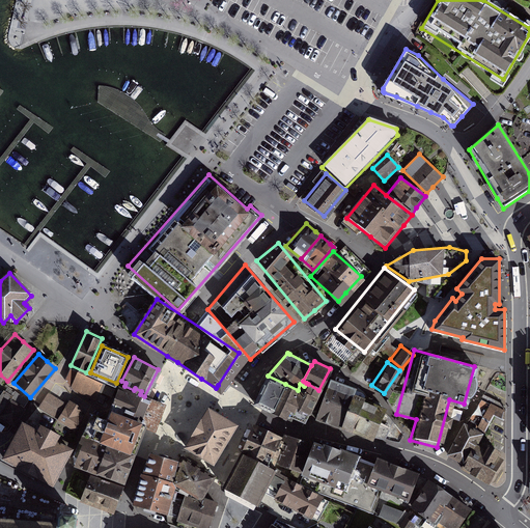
[(285,384),(268,376),(255,403),(273,411),(285,384)]
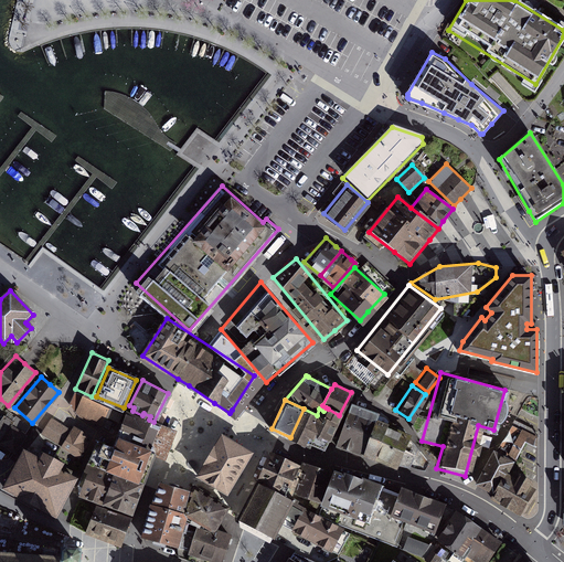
[(351,403),(344,423),(359,428),(366,409),(351,403)]
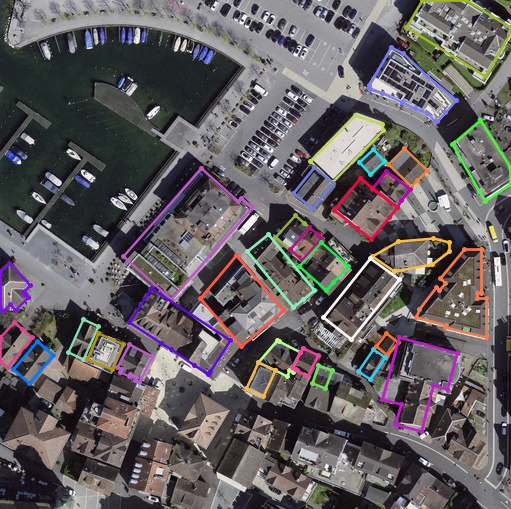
[(275,370),(263,396),(275,402),(276,398),(293,406),(307,376),(297,370),(295,376),(291,374),(290,377),(287,376),(275,370)]
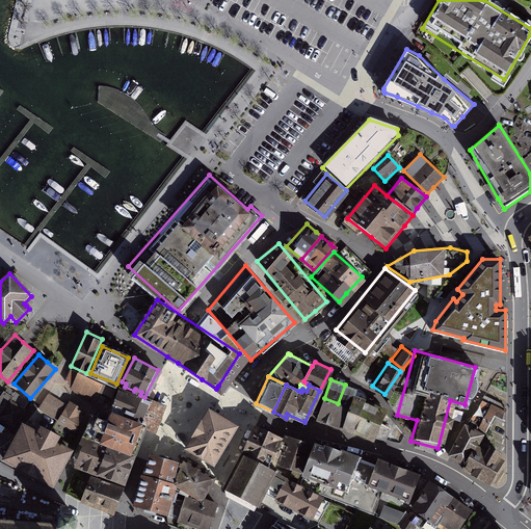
[(330,422),(342,426),(356,389),(345,385),(338,403),(330,422)]
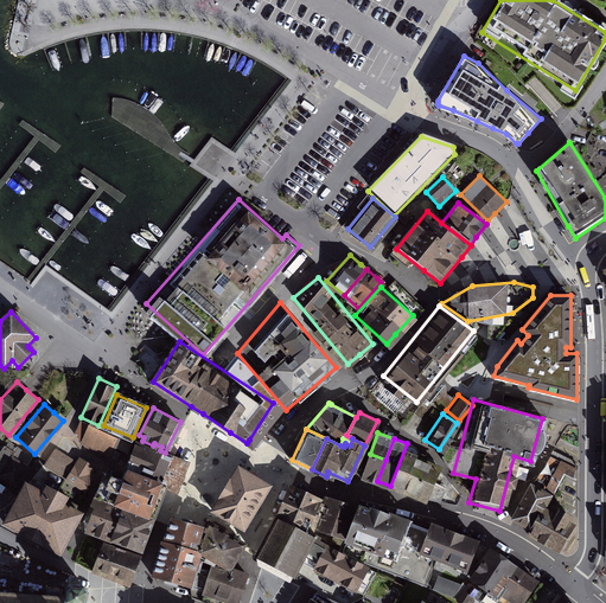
[(160,450),(136,441),(125,469),(165,486),(177,491),(182,476),(187,461),(165,453),(160,450)]
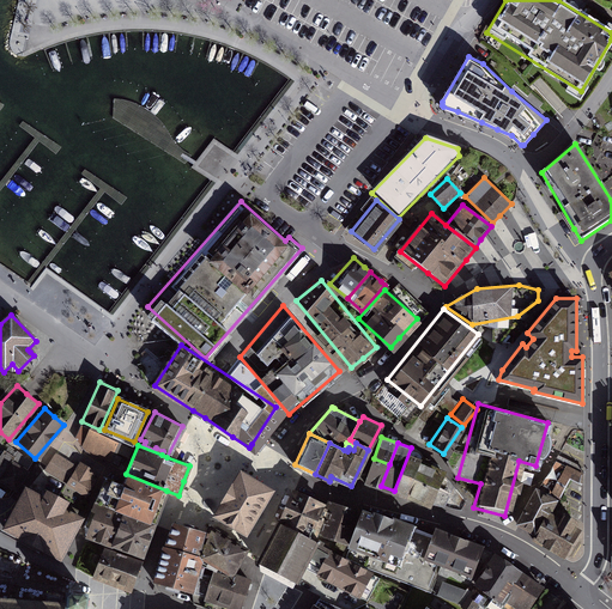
[(26,467),(31,460),(17,450),(14,455),(4,448),(0,452),(0,477),(14,487),(26,469),(20,466),(23,464),(26,467)]
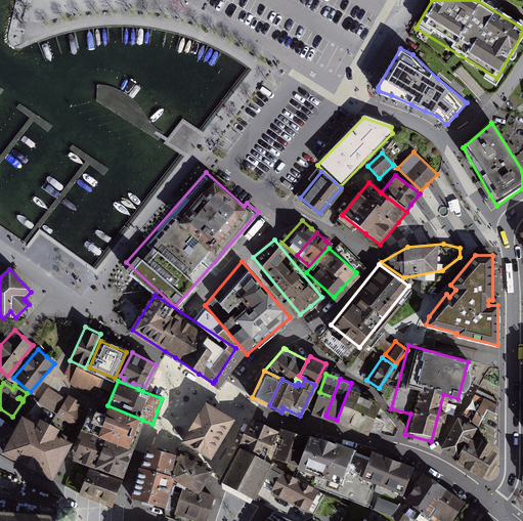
[(347,424),(360,390),(356,386),(351,383),(337,420),(347,424)]
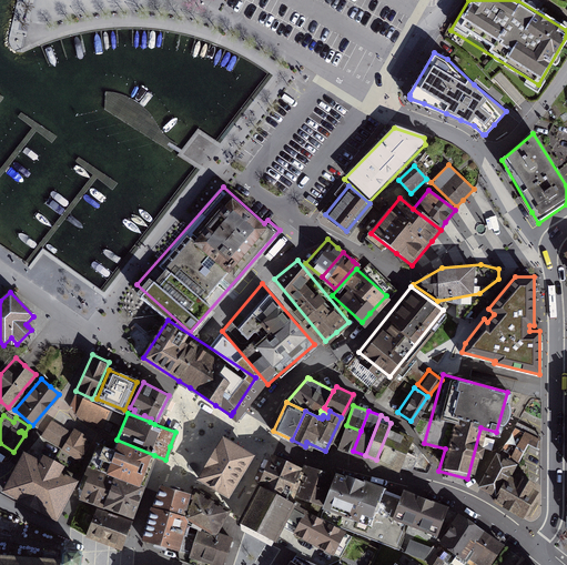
[(69,430),(52,419),(40,435),(56,446),(69,430)]
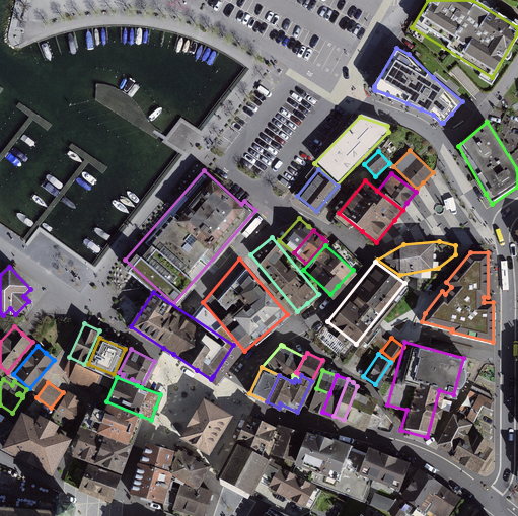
[(472,385),(441,441),(450,447),(457,452),(455,455),(469,463),(482,471),(492,456),(486,452),(492,444),(483,438),(476,448),(462,439),(468,430),(482,402),(490,408),(492,394),(472,385)]
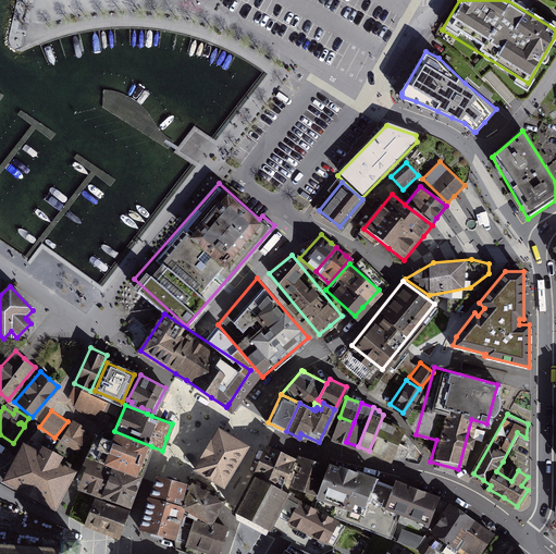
[(397,420),(383,415),(369,451),(385,456),(390,458),(393,451),(404,456),(411,440),(406,433),(397,420)]
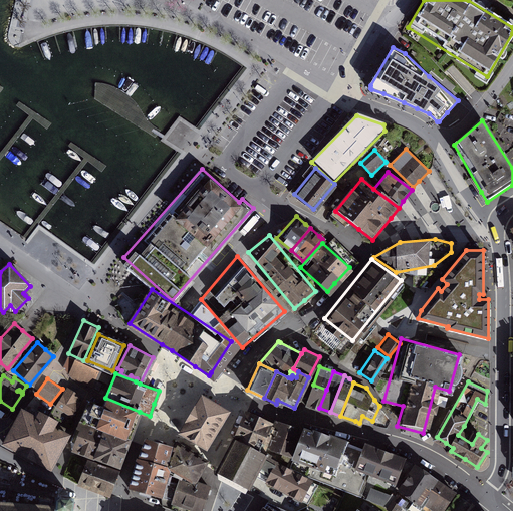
[(319,408),(326,390),(313,385),(305,404),(313,406),(319,408)]
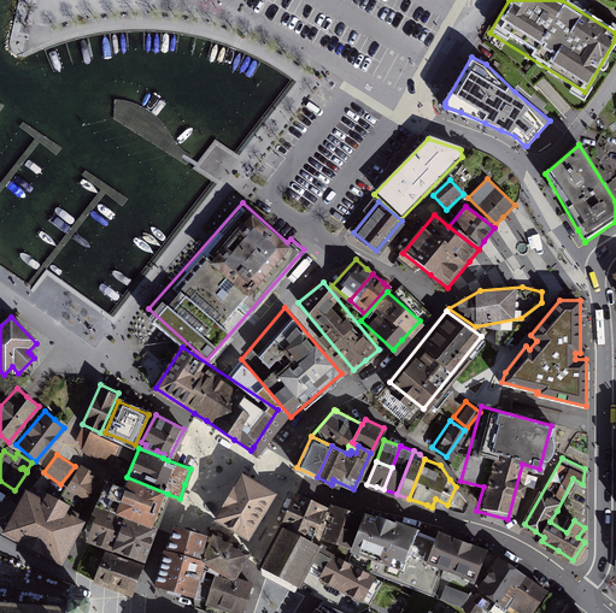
[(81,470),(69,485),(83,496),(95,481),(81,470)]
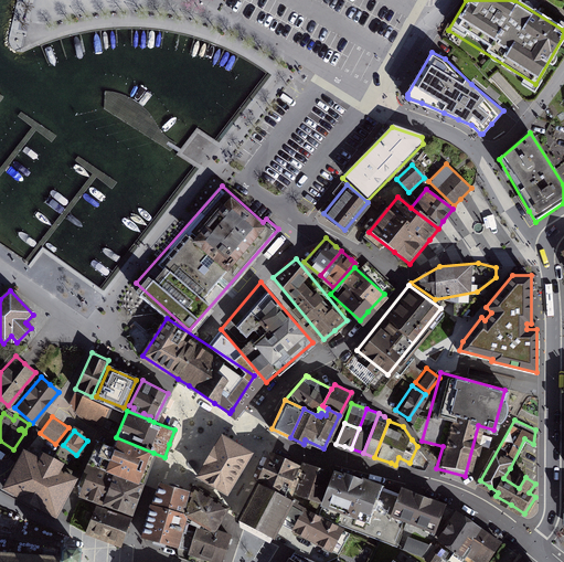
[(86,462),(88,462),(142,483),(148,466),(153,453),(116,437),(113,444),(96,438),(86,462)]
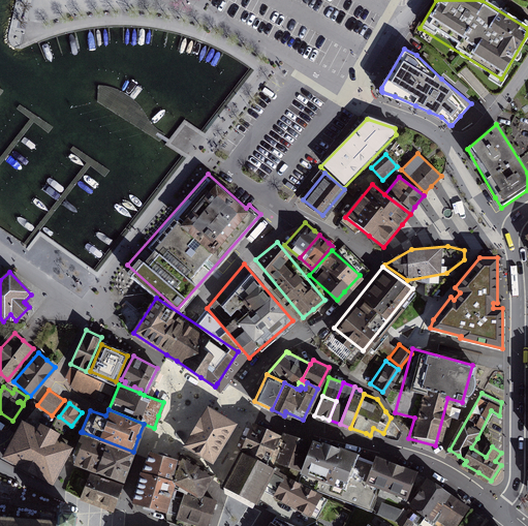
[(185,450),(216,467),(238,430),(222,420),(208,411),(185,450)]
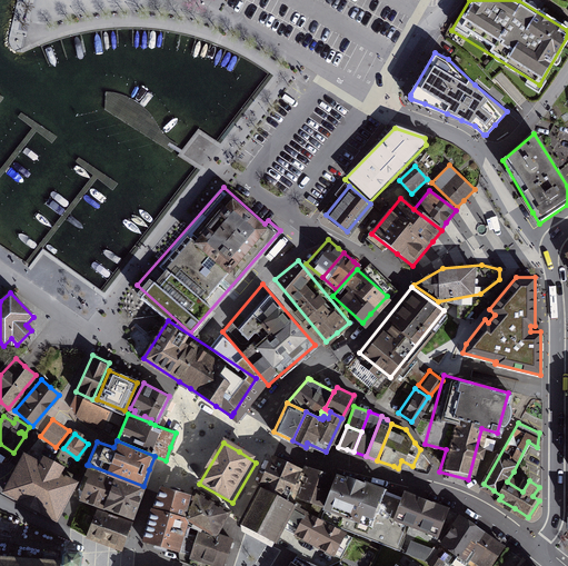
[(25,454),(5,489),(56,517),(75,482),(73,480),(77,475),(42,456),(39,462),(25,454)]
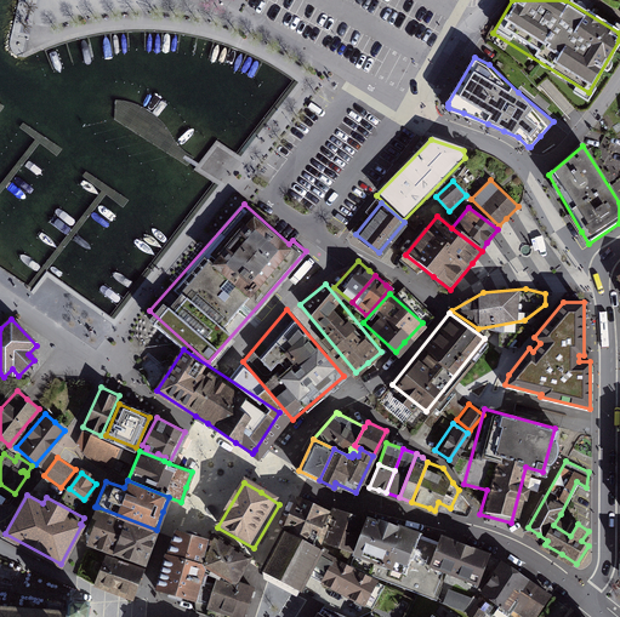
[(296,495),(283,524),(314,538),(328,508),(296,495)]
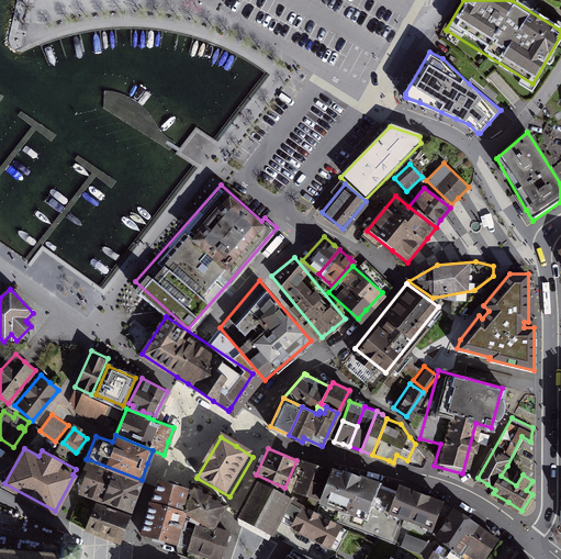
[(287,491),(360,517),(363,509),(373,480),(356,474),(352,473),(328,465),(327,468),(311,462),(299,458),(287,491)]
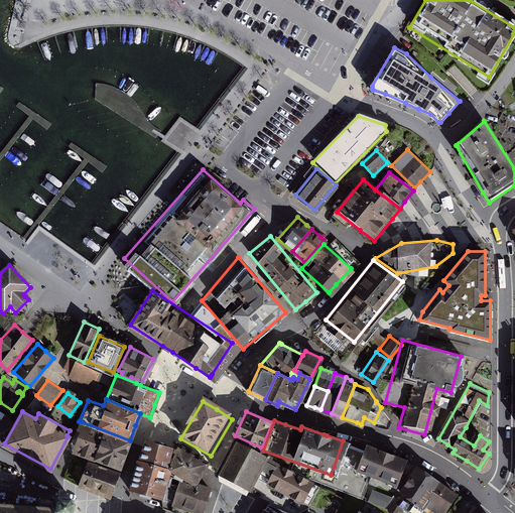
[(126,452),(130,440),(81,421),(79,427),(76,427),(71,441),(77,443),(74,451),(120,468),(126,452)]
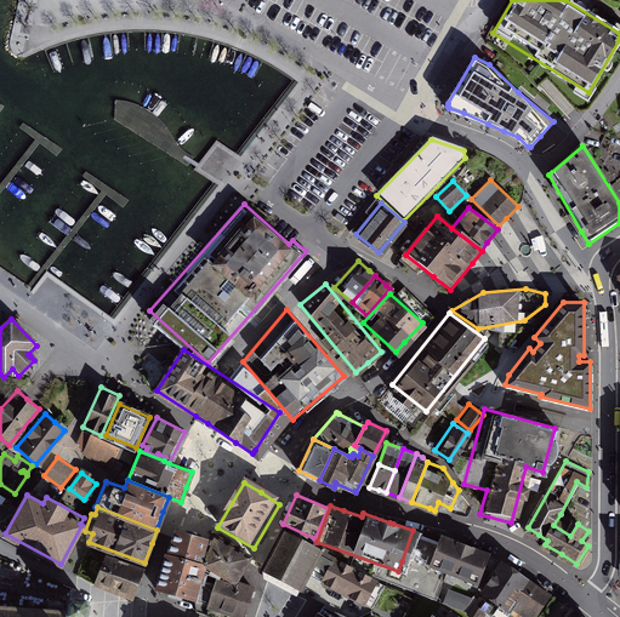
[(261,575),(296,593),(320,547),(285,529),(261,575)]
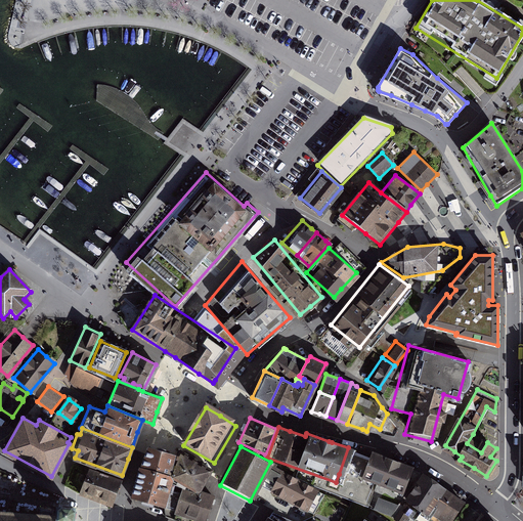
[(363,453),(348,447),(339,474),(358,482),(368,456),(363,453)]
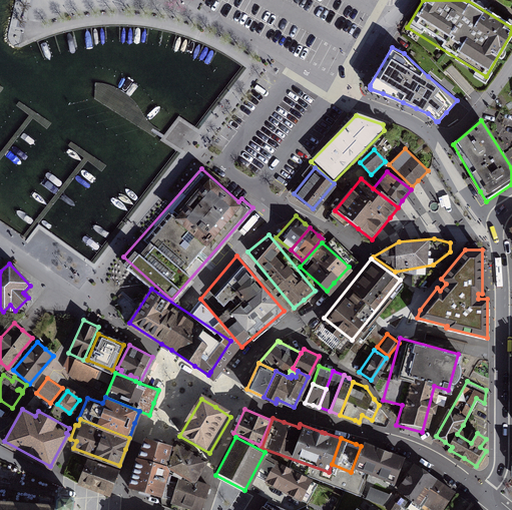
[(170,451),(145,442),(129,491),(162,502),(169,480),(161,478),(170,451)]
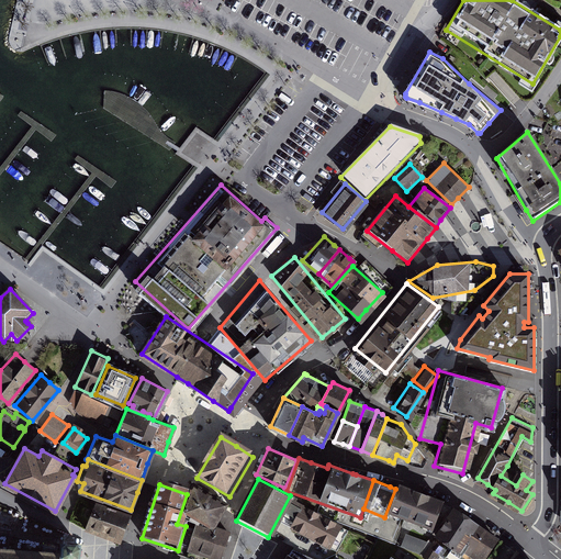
[(395,489),(384,517),(426,534),(437,505),(395,489)]
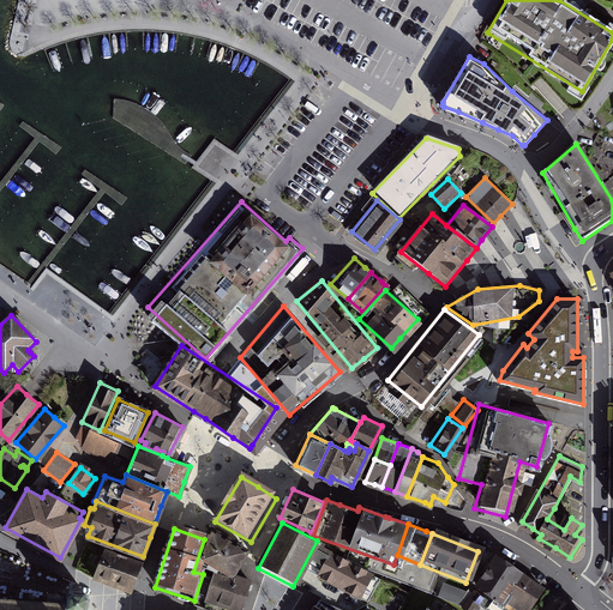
[(212,541),(203,563),(236,579),(247,556),(236,551),(212,541)]
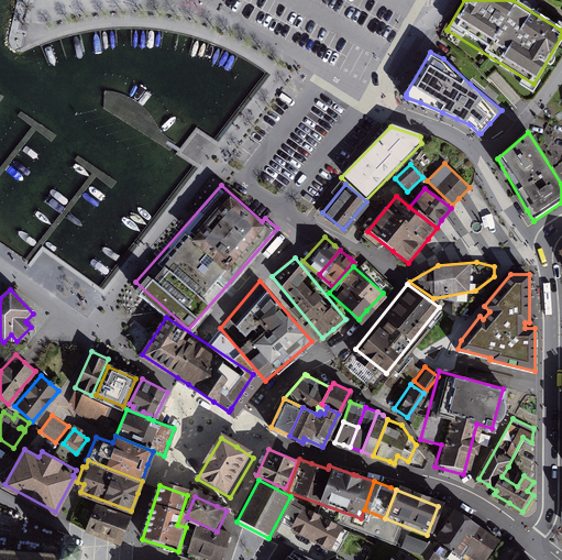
[(96,503),(85,528),(101,535),(119,540),(129,515),(96,503)]
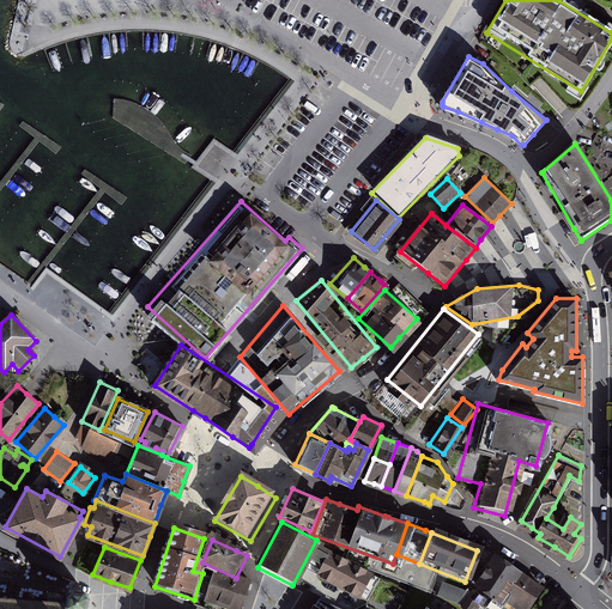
[(327,548),(313,574),(355,596),(369,570),(327,548)]
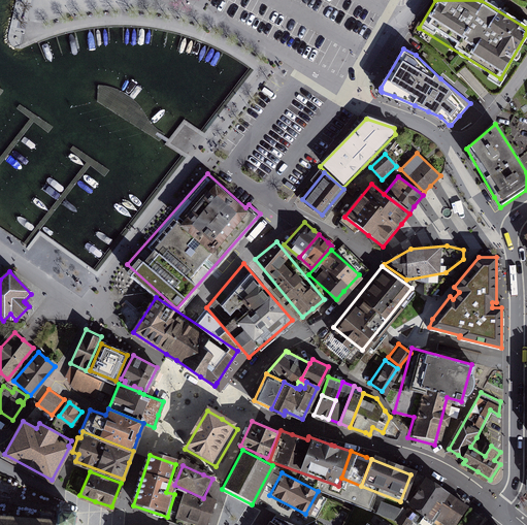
[(433,483),(422,476),(402,503),(433,524),(451,524),(465,505),(433,483)]
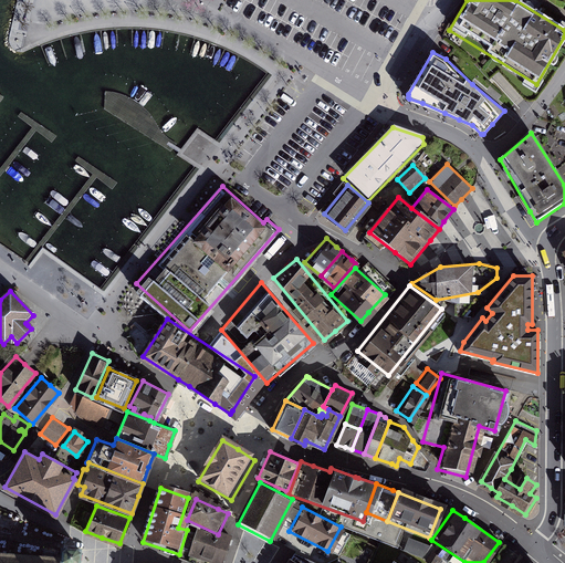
[(200,533),(191,559),(205,562),(220,562),(228,541),(200,533)]
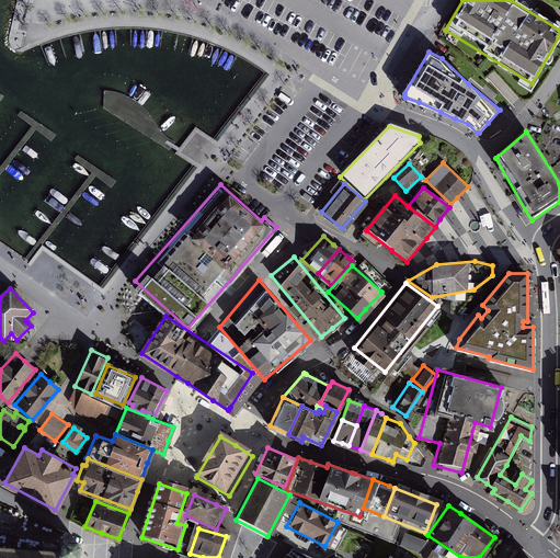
[(400,545),(420,549),(423,535),(403,531),(400,545)]
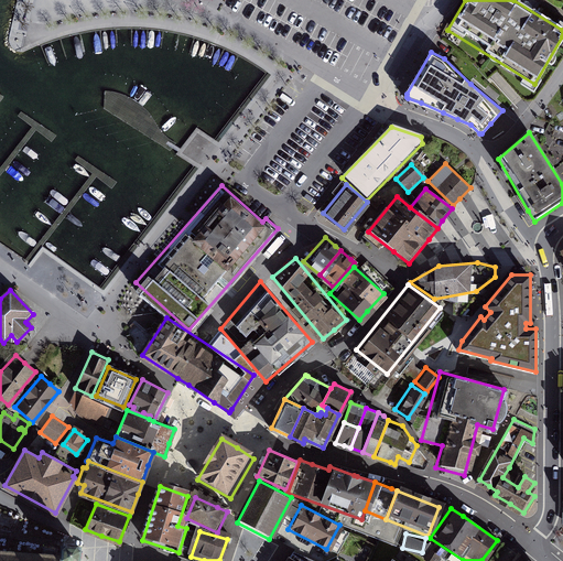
[(61,545),(60,554),(0,549),(0,560),(78,560),(79,546),(61,545)]
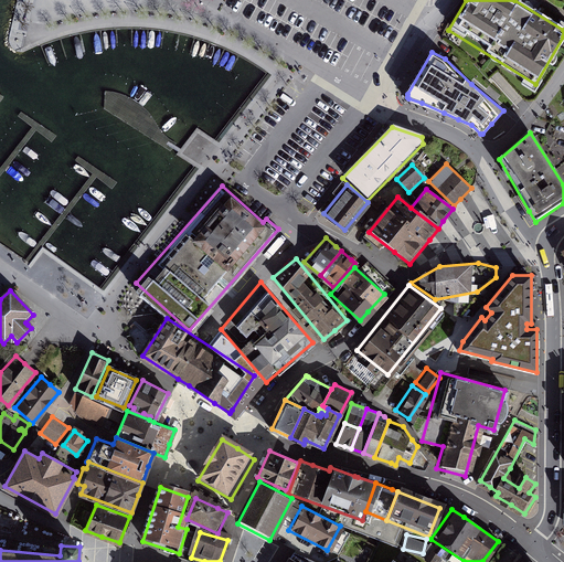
[(532,561),(528,559),(517,551),(508,561),(532,561)]
